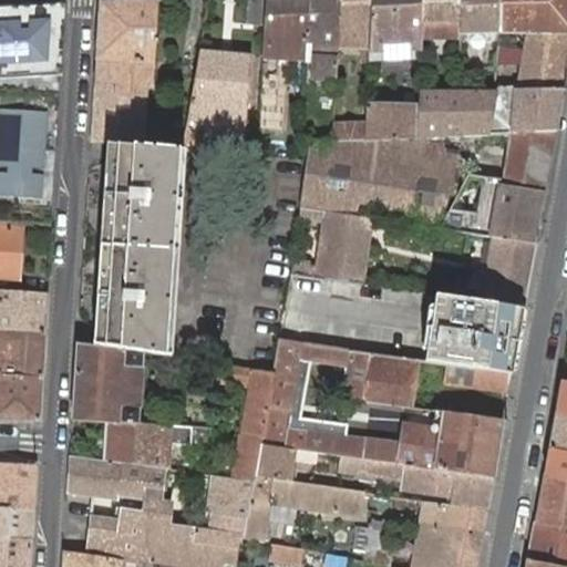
[(95,81),(91,142),(113,144),(141,147),(145,95),(145,85),(153,85),(157,0),(129,0),(100,2),(95,81)]
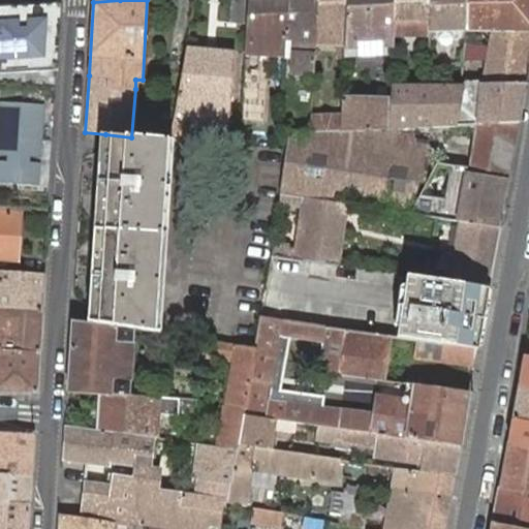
[(249,0),(231,0),(230,23),(248,24),(249,0)]
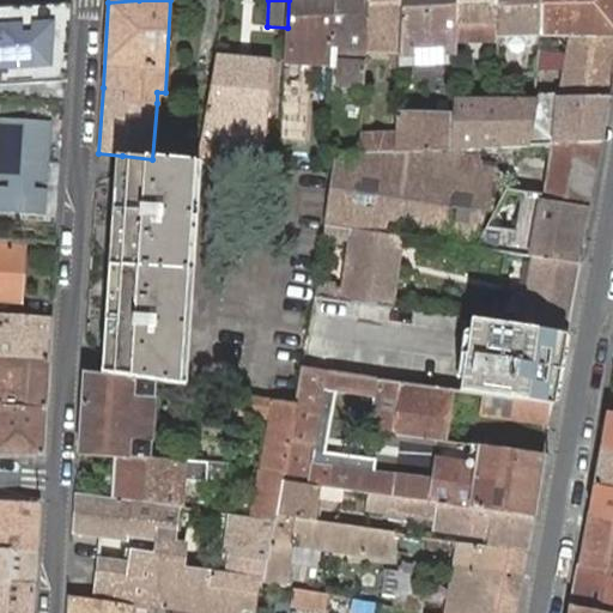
[(289,0),(287,28),(285,62),(331,67),(332,47),(333,0),(289,0)]
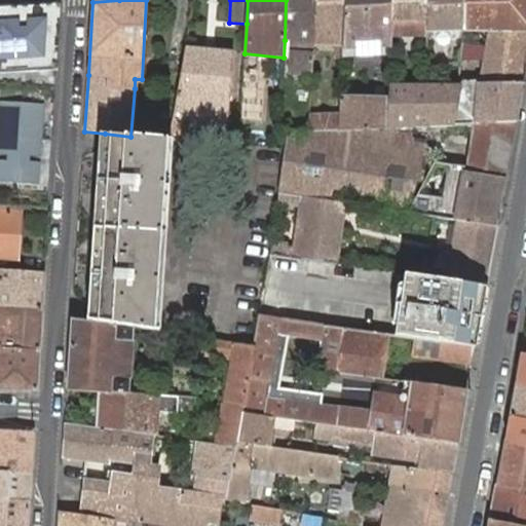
[(314,0),(286,0),(285,40),(291,40),(289,73),(312,74),(313,44),(314,0)]
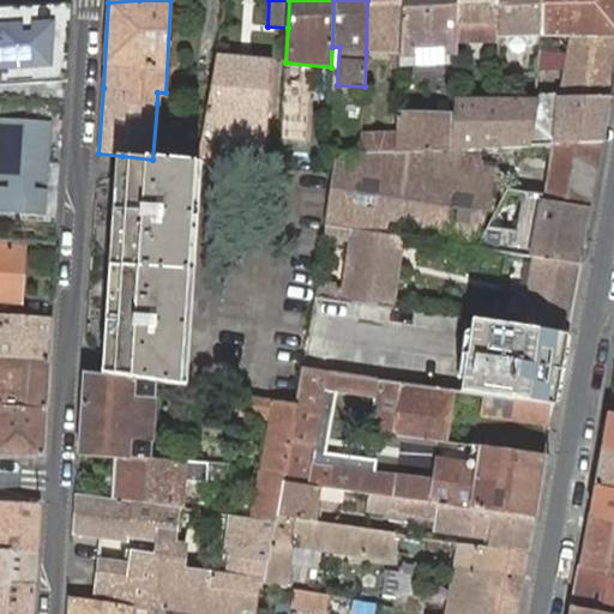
[(403,0),(367,0),(366,52),(393,53),(393,60),(401,60),(402,55),(403,0)]
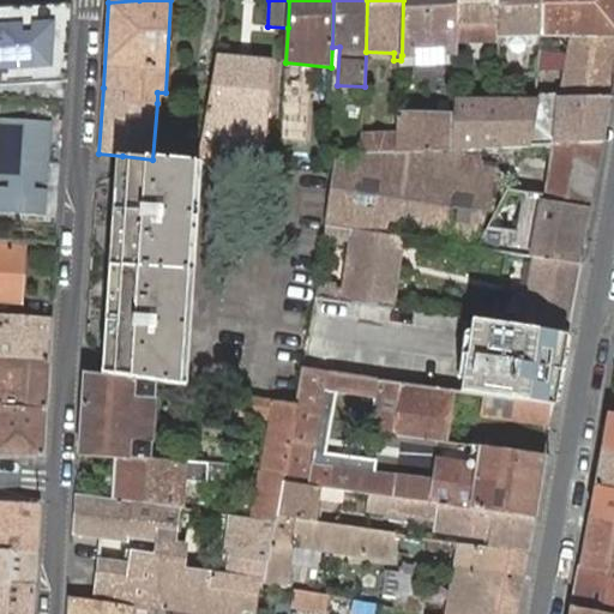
[(458,0),(403,0),(402,55),(457,55),(457,41),(458,0)]
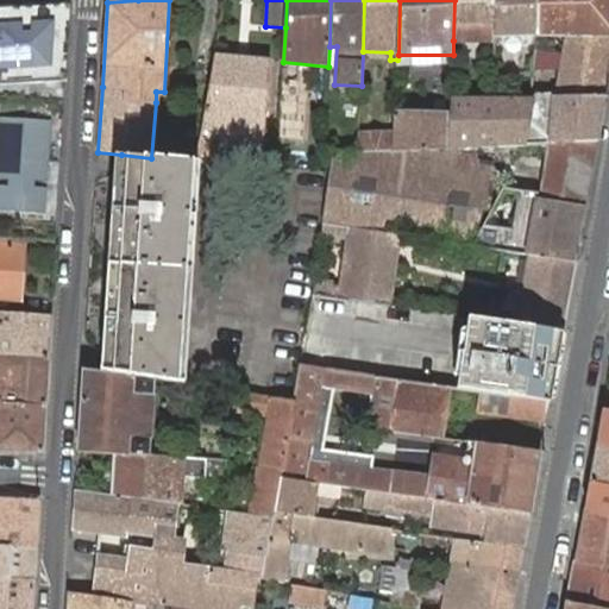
[(495,38),(494,0),(454,0),(453,41),(495,41),(495,38)]
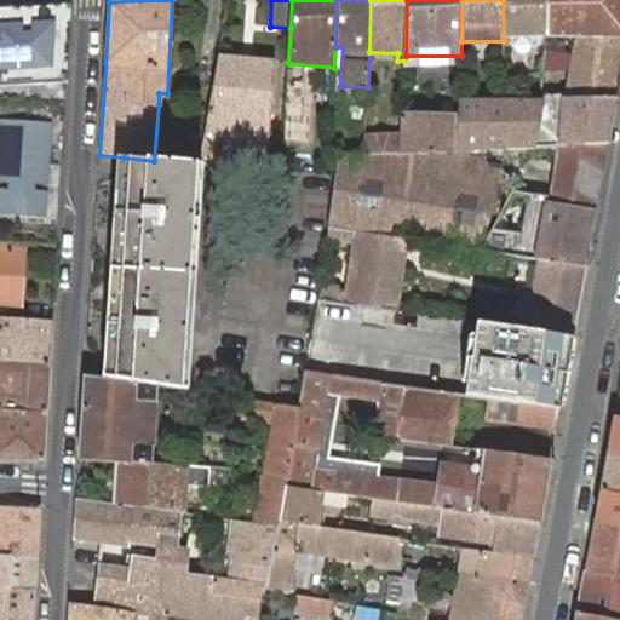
[(522,39),(549,38),(546,0),(503,0),(504,39),(522,39)]
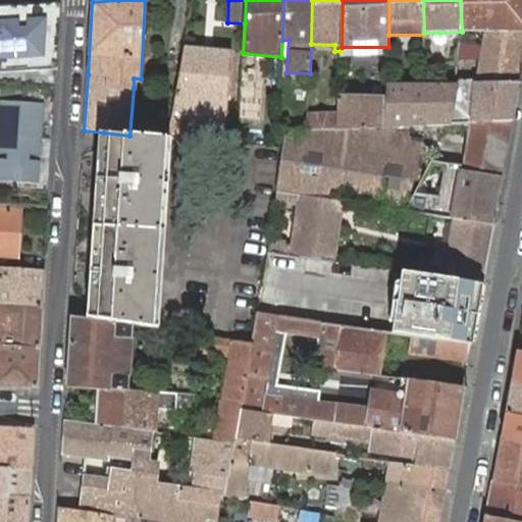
[(521,0),(460,0),(462,32),(485,32),(521,32),(521,0)]
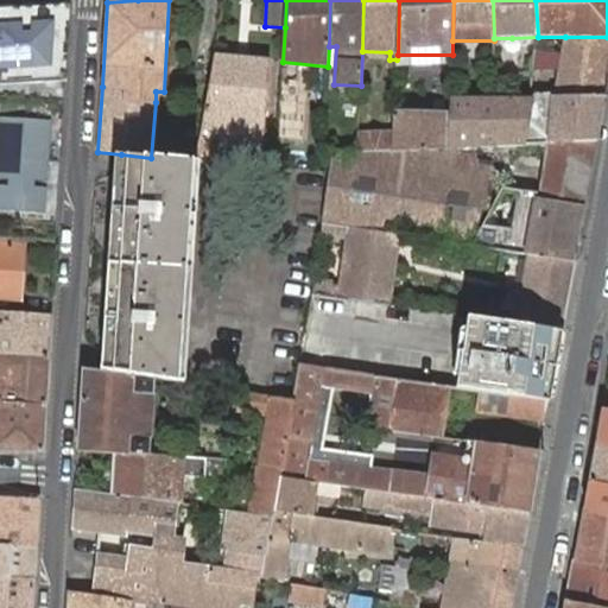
[(0,240),(21,241),(57,242),(59,200),(63,137),(73,5),(31,7),(33,33),(16,35),(19,88),(0,88),(0,240)]
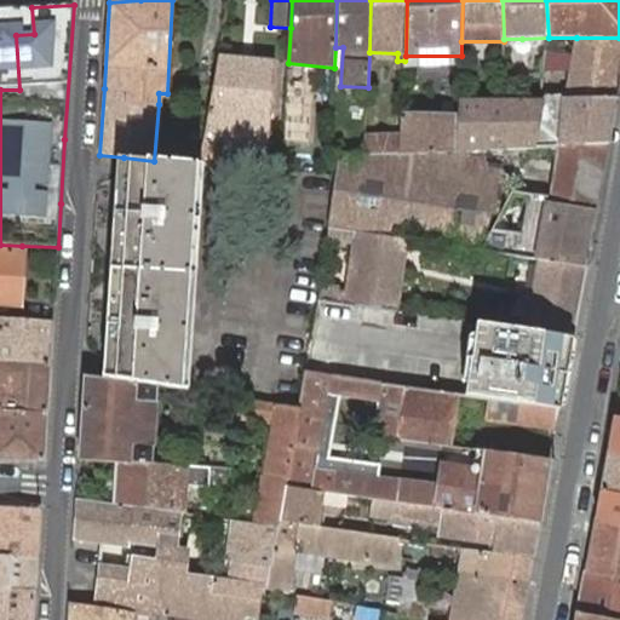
[(32,7),(0,9),(0,90),(19,90),(16,35),(34,34),(32,7)]
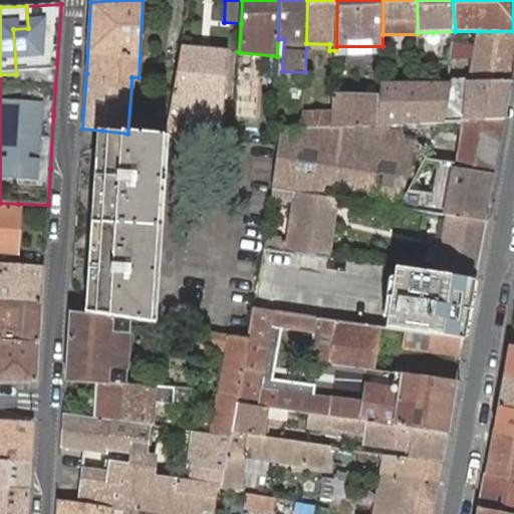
[(470,80),(512,81),(513,68),(513,31),(478,31),(470,77),(470,80)]
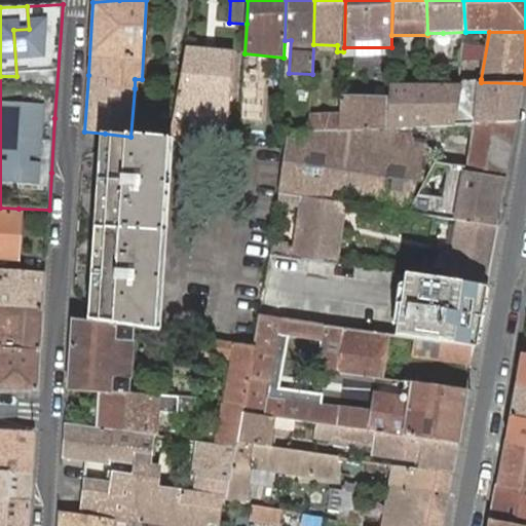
[(175,119),(168,140),(188,141),(190,120),(227,123),(227,116),(229,117),(234,52),(187,48),(175,119)]
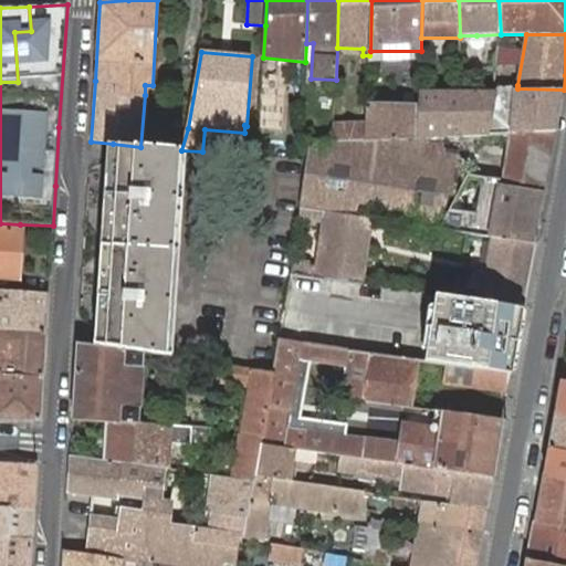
[(418,111),(418,139),(509,135),(556,133),(564,90),(517,88),(517,85),(494,87),(493,93),(458,92),(419,92),(418,111)]
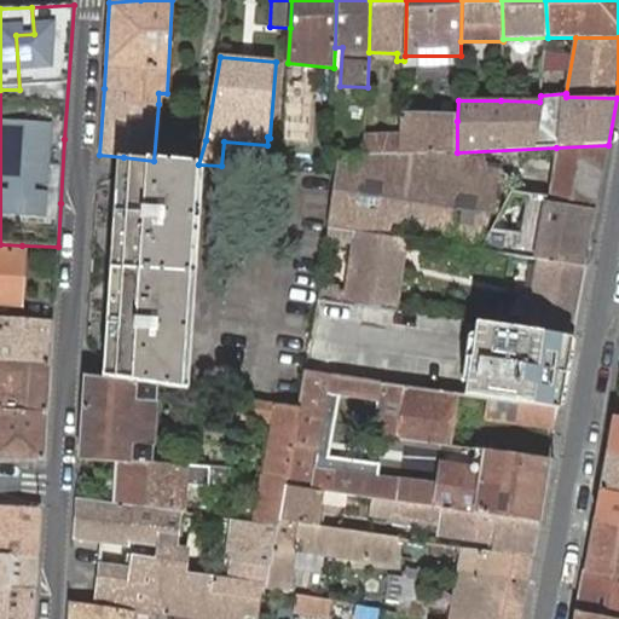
[(401,133),(399,154),(457,152),(457,121),(401,120),(401,133)]
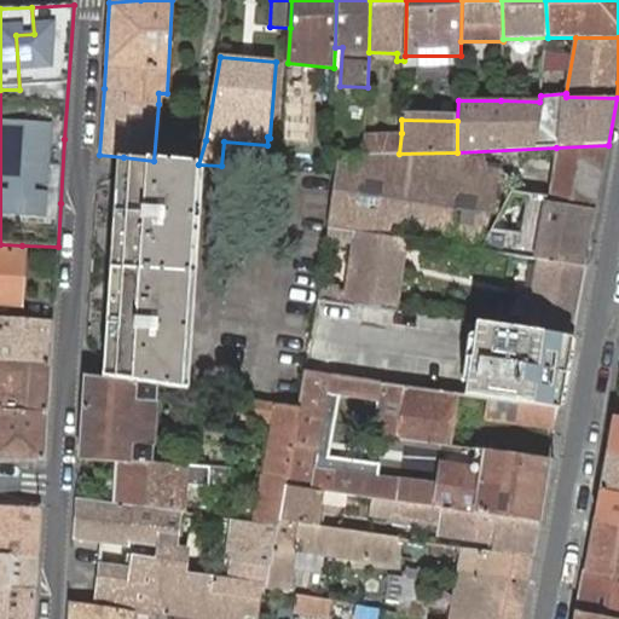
[(364,136),(364,156),(399,154),(401,133),(364,136)]
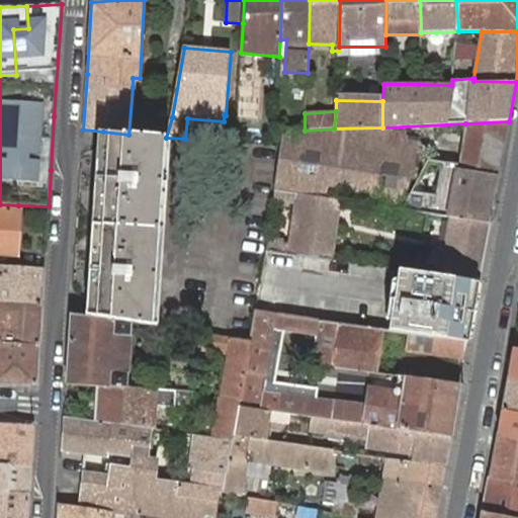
[(281,148),(274,190),(298,193),(341,200),(449,217),(490,223),(509,121),(465,123),(382,127),(334,128),(305,131),(283,132),(281,148)]
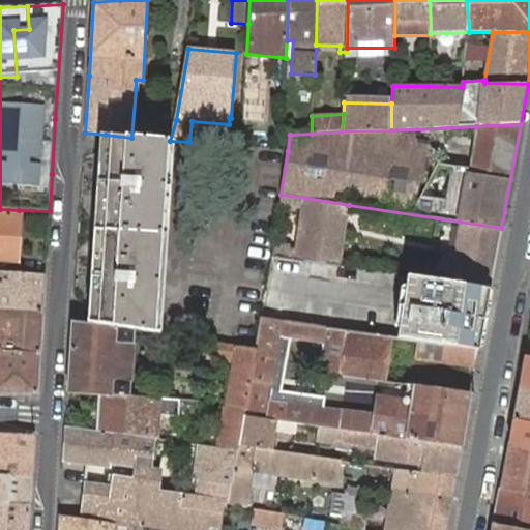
[(92,325),(134,331),(154,334),(155,318),(156,310),(167,163),(168,140),(131,138),(106,135),(105,152),(94,306),(93,308),(92,325)]
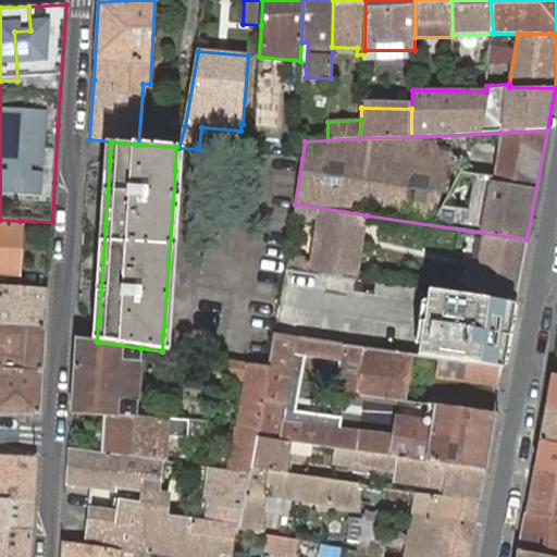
[(321,208),(295,205),(294,218),(311,221),(311,217),(319,218),(312,264),(305,263),(305,260),(287,258),(287,261),(286,271),(311,274),(357,281),(367,215),(321,208)]
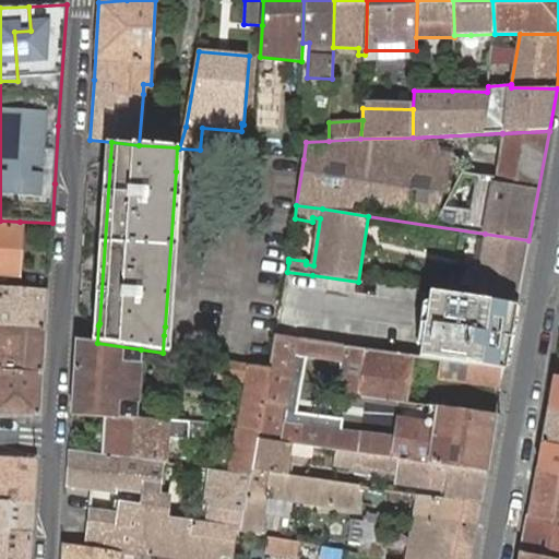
[(20,222),(0,221),(0,274),(19,276),(23,226),(19,226),(20,222)]
